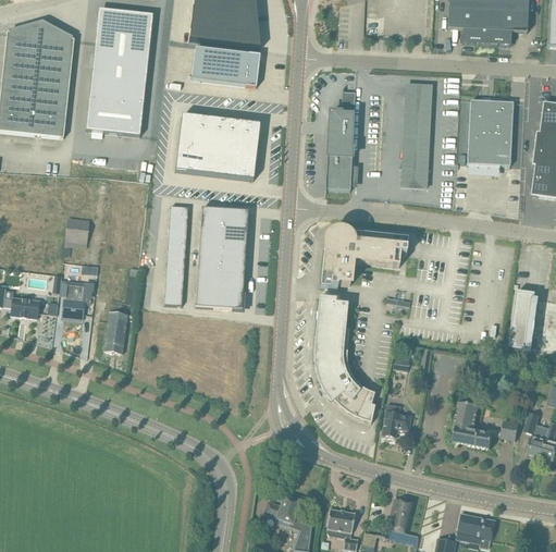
[(261,46),(257,0),(194,0),(189,38),(261,47),(261,46)]
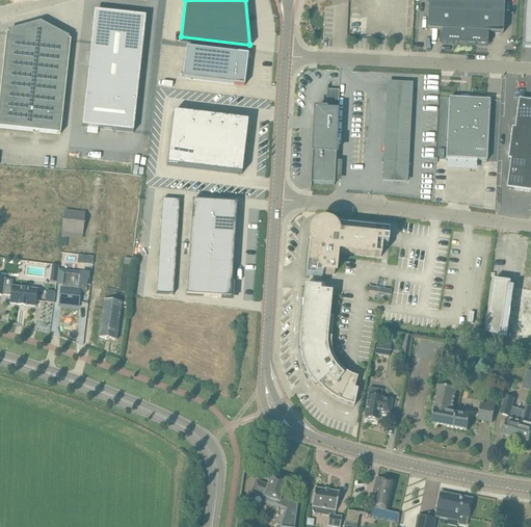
[(429,0),(428,25),(443,26),(443,38),(488,41),(489,28),(504,29),(505,0),(429,0)]
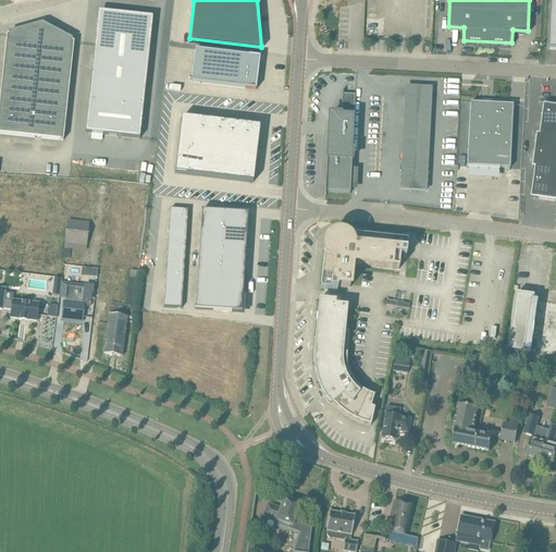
[(101,13),(99,13),(86,127),(140,134),(152,25),(150,25),(151,14),(143,13),(144,11),(140,11),(140,13),(112,10),(113,8),(110,8),(110,10),(101,9),(101,13)]
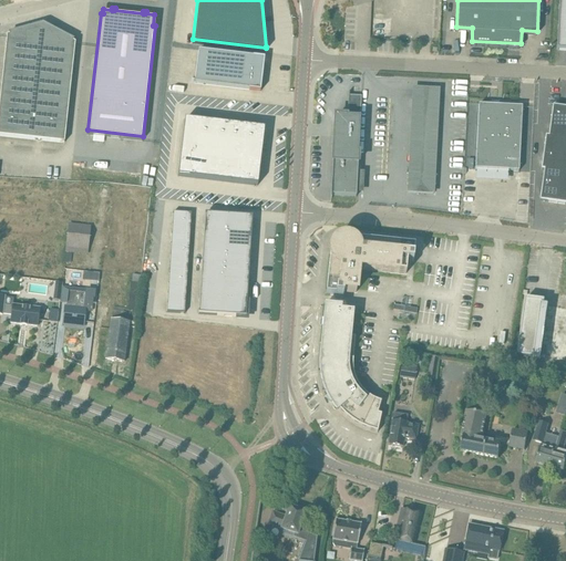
[(0,131),(65,137),(76,38),(54,27),(55,24),(48,20),(47,22),(43,21),(8,31),(6,51),(0,50),(0,131)]
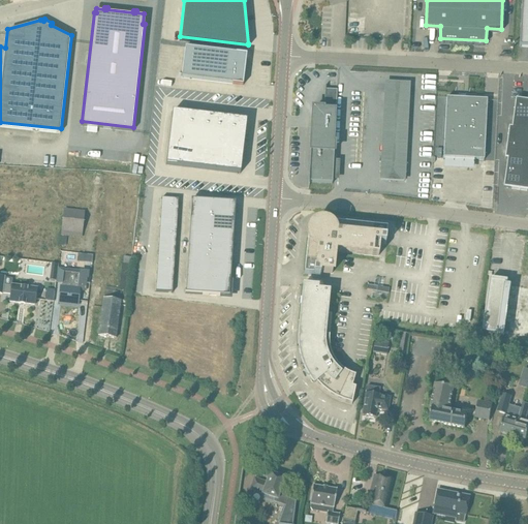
[(186,42),(183,73),(244,81),(245,75),(243,74),(246,50),(186,42)]
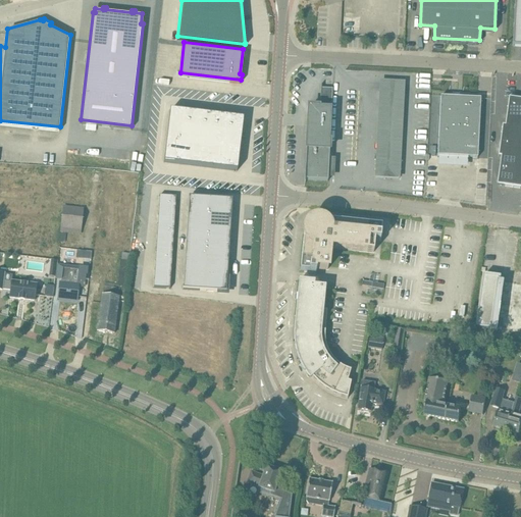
[(406,78),(381,76),(376,173),(401,175),(406,78)]
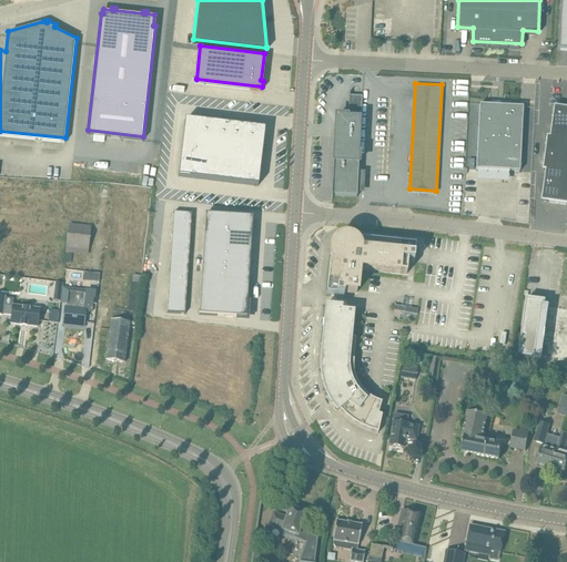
[(337,125),(336,125),(333,194),(334,191),(358,192),(363,92),(351,91),(352,87),(351,87),(350,113),(337,112),(337,125)]
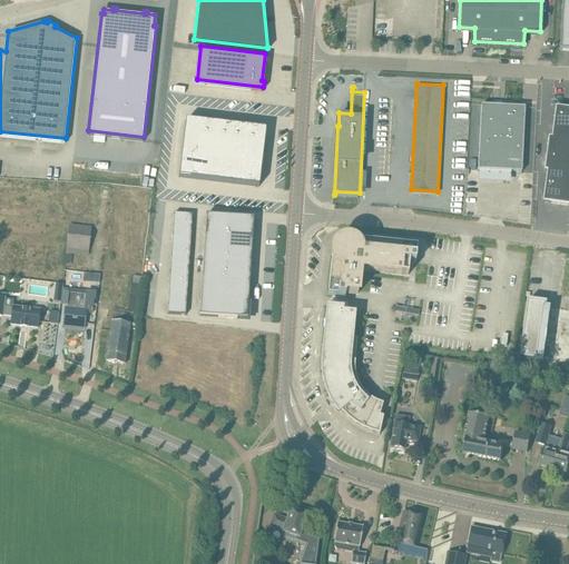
[(526,102),(483,100),(480,165),(522,167),(526,102)]
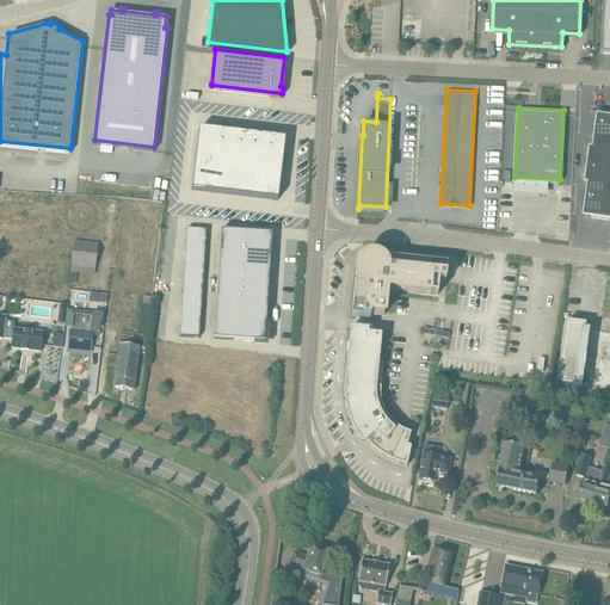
[(609,111),(597,110),(592,143),(589,142),(584,178),(587,178),(583,211),(609,215),(609,111)]
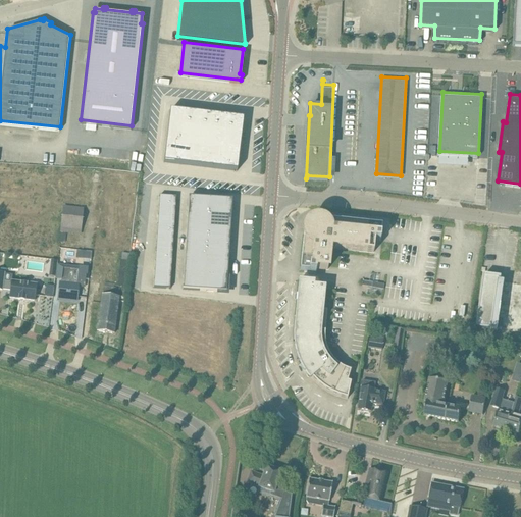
[(171,106),(165,158),(239,166),(239,164),(237,164),(239,153),(240,153),(240,152),(239,152),(244,116),(245,116),(245,114),(217,111),(198,109),(171,106)]
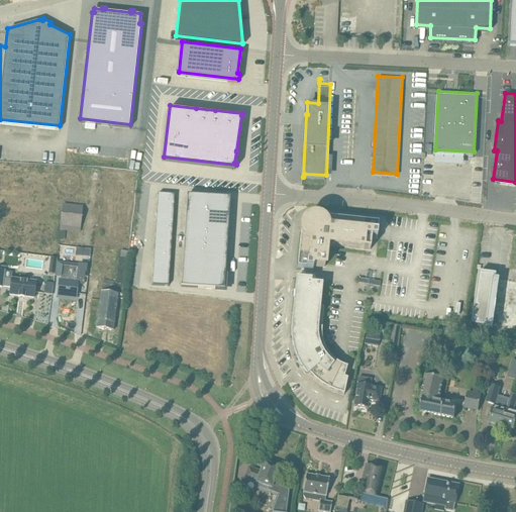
[(152,280),(169,282),(176,190),(159,189),(152,280)]
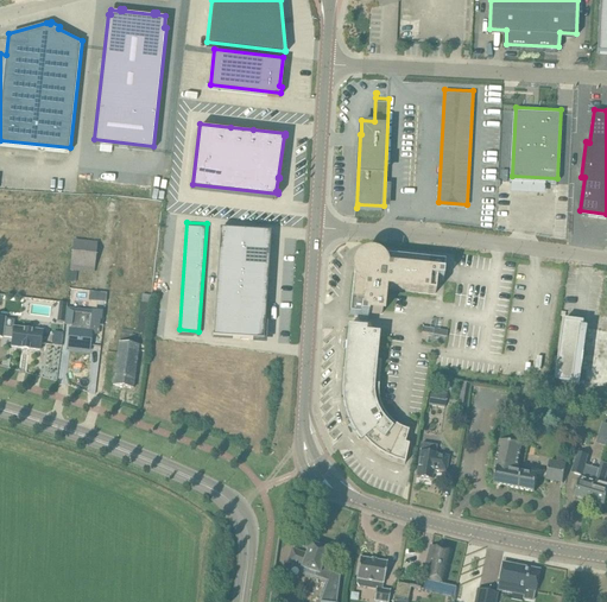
[(221,225),(214,333),(260,335),(261,331),(264,331),(264,321),(266,321),(272,228),(221,225)]
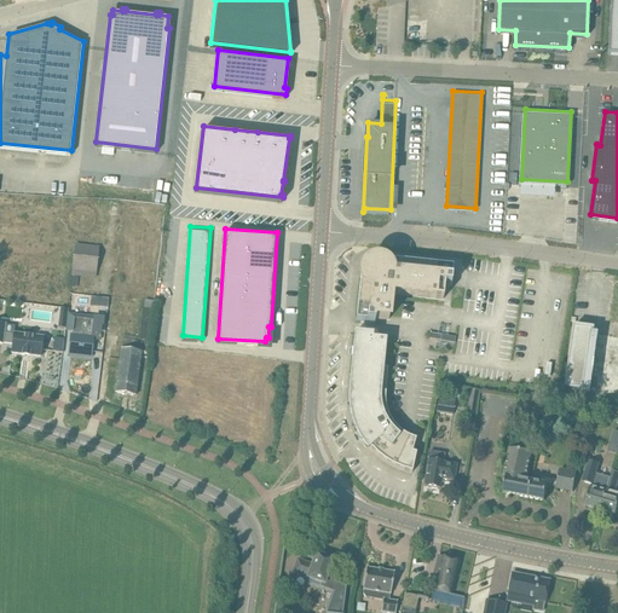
[(100,241),(76,238),(74,265),(98,266),(100,241)]
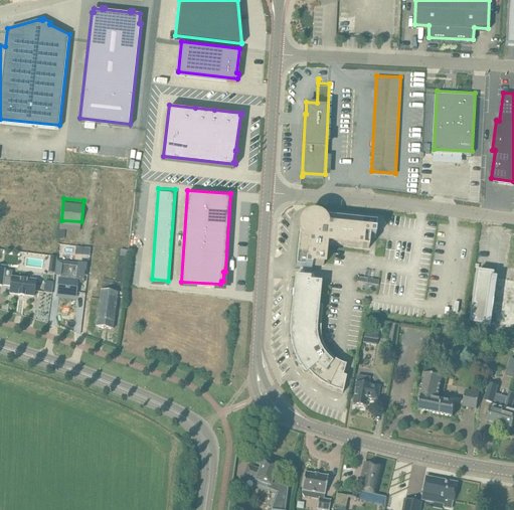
[(301,228),(297,263),(313,265),(314,261),(325,262),(327,240),(370,244),(371,233),(374,233),(376,233),(378,218),(321,212),(320,212),(319,212),(318,211),(317,211),(315,211),(314,211),(313,211),(311,211),(309,212),(308,212),(307,213),(306,214),(305,215),(304,216),(302,219),(302,220),(301,221),(301,223),(301,225),(301,226),(301,228)]
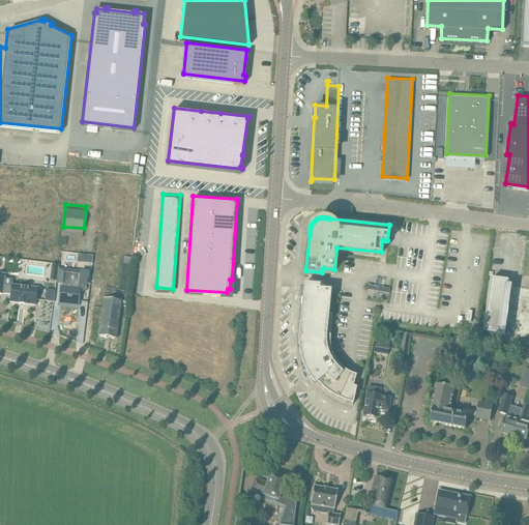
[(87,267),(60,264),(59,264),(58,279),(70,280),(69,283),(62,283),(60,298),(79,300),(81,285),(80,285),(81,281),(85,281),(87,267)]
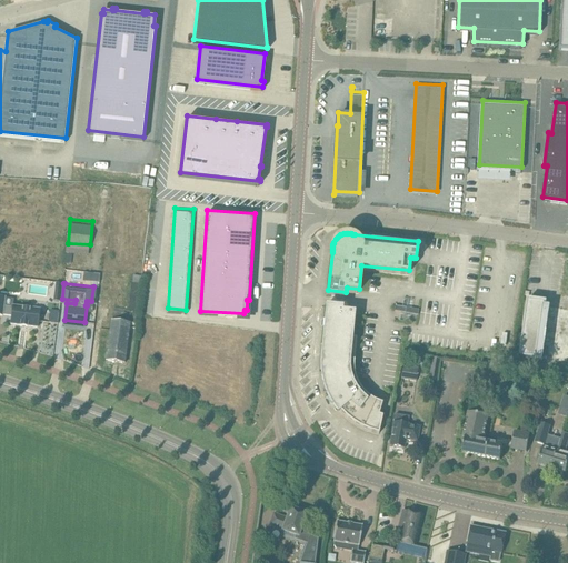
[(7,293),(0,291),(0,310),(3,311),(3,310),(12,311),(11,320),(22,321),(21,322),(28,322),(29,322),(39,323),(41,304),(15,301),(15,302),(6,301),(7,293)]
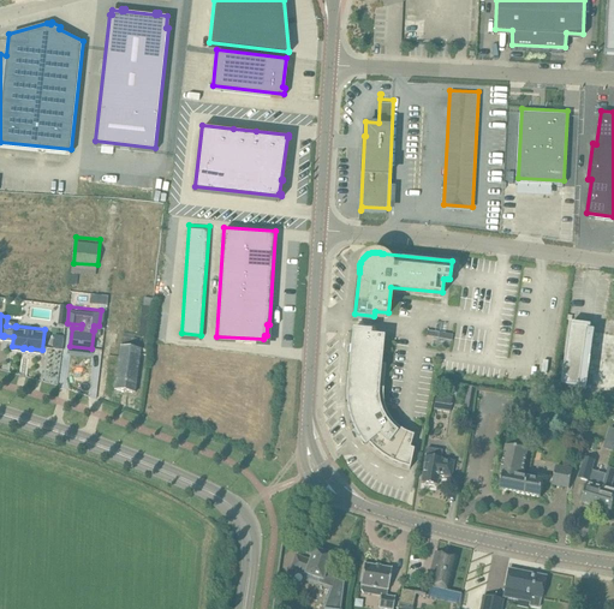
[(572,323),(564,381),(589,384),(613,388),(613,328),(592,326),(594,321),(572,318),(572,323)]
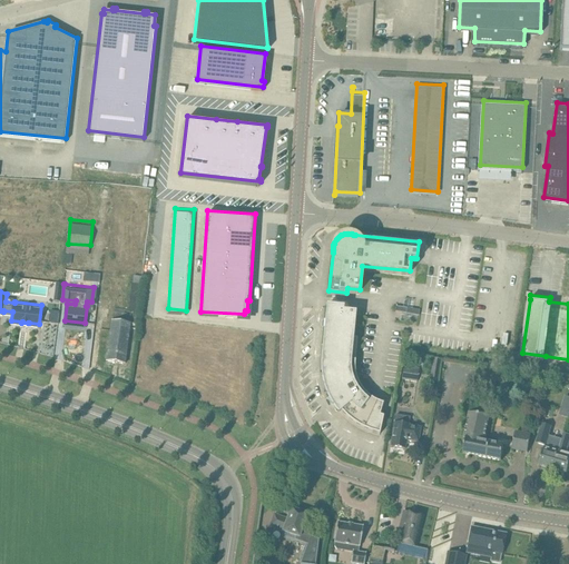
[(371,427),(381,429),(383,418),(384,413),(381,412),(384,399),(381,398),(379,397),(373,395),(370,393),(368,389),(363,385),(360,379),(359,376),(357,373),(356,367),(356,362),(359,333),(354,333),(357,308),(344,307),(345,304),(327,302),(323,353),(322,357),(322,364),(322,366),(323,374),(324,378),(325,384),(327,391),(329,394),(332,399),(334,403),(339,408),(340,411),(343,407),(345,411),(355,419),(363,424),(371,427)]
